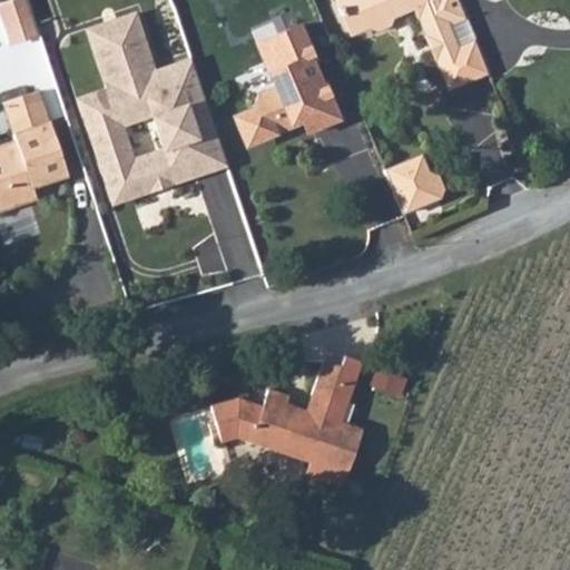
[(446,90),(487,74),(472,39),(457,46),(448,23),(436,0),(334,0),(346,29),(366,21),(372,32),(392,23),(387,12),(410,3),(446,90)]
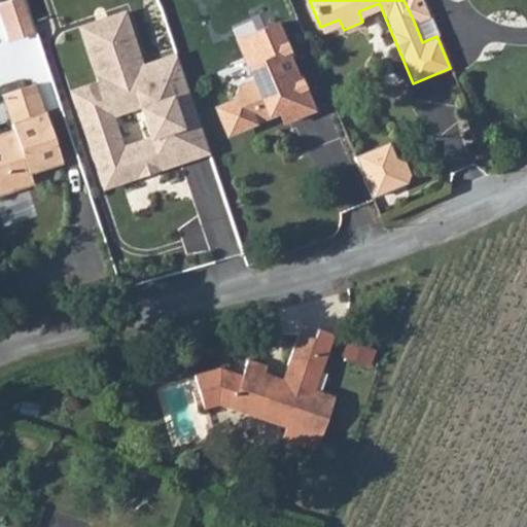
[(403,0),(414,22),(427,15),(421,0),(403,0)]
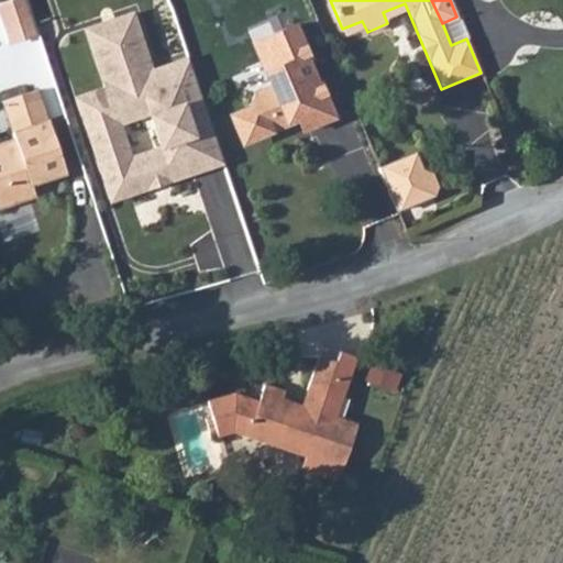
[(29,40),(14,2),(0,7),(0,44),(2,51),(29,40)]
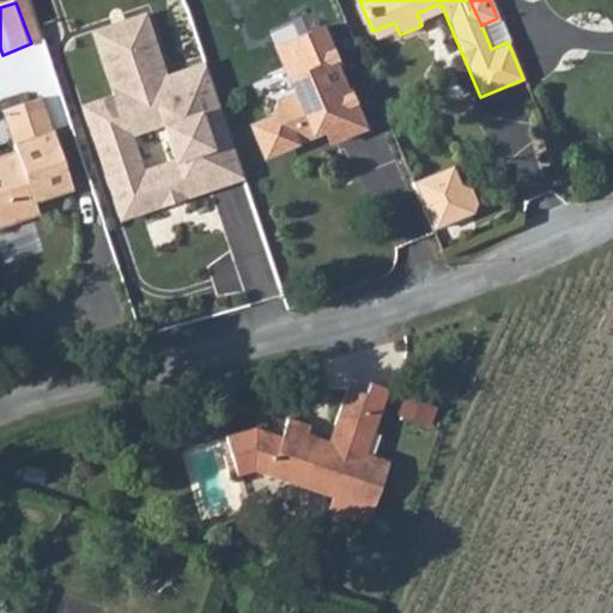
[(135,16),(85,35),(110,98),(79,111),(120,212),(131,217),(161,205),(164,196),(175,192),(184,196),(205,188),(207,183),(235,171),(193,64),(159,77),(135,16)]
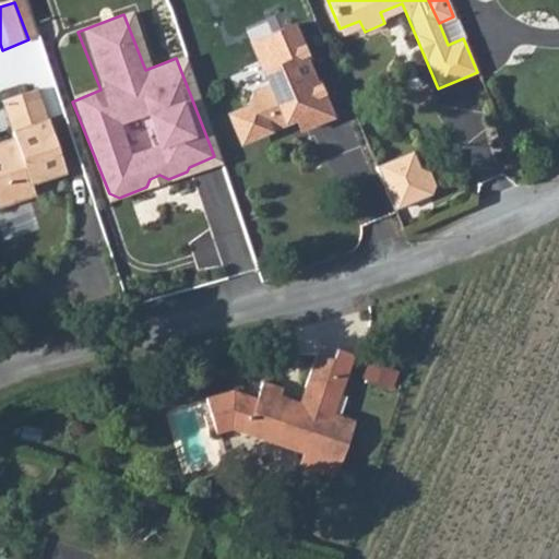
[(230,135),(237,140),(247,141),(253,140),(269,133),(274,131),(278,131),(282,123),(287,121),(289,129),(294,134),(324,121),(310,88),(305,90),(295,64),(299,63),(284,27),(261,38),(270,60),(251,68),(259,85),(241,93),(239,100),(232,103),(226,109),(224,116),(225,129),(230,135)]
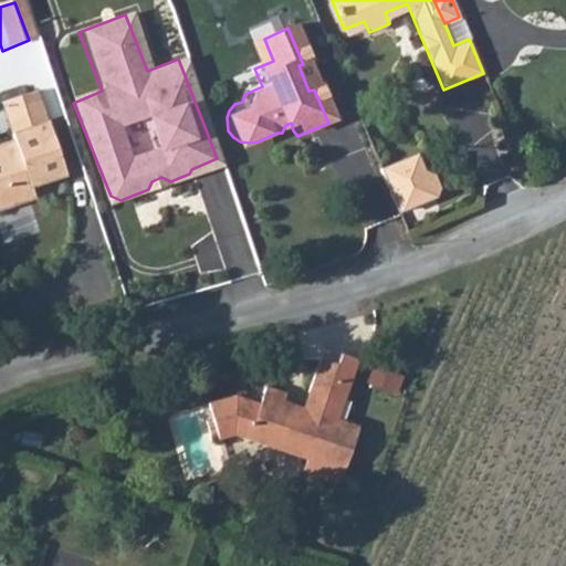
[(30,91),(0,103),(0,118),(7,137),(42,122),(30,91)]
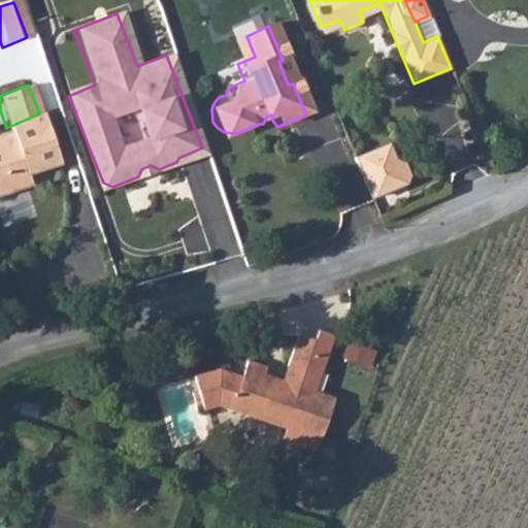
[(0,137),(0,200),(33,188),(29,175),(60,164),(39,113),(6,128),(9,134),(0,137)]
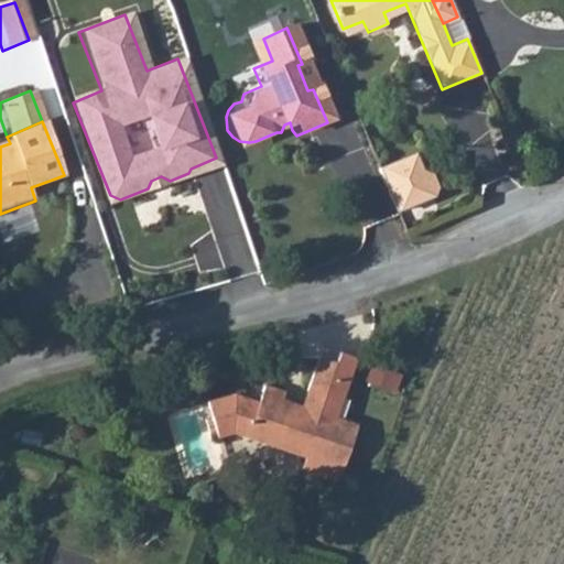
[(409,164),(373,180),(390,221),(427,206),(431,198),(425,185),(416,182),(409,164)]
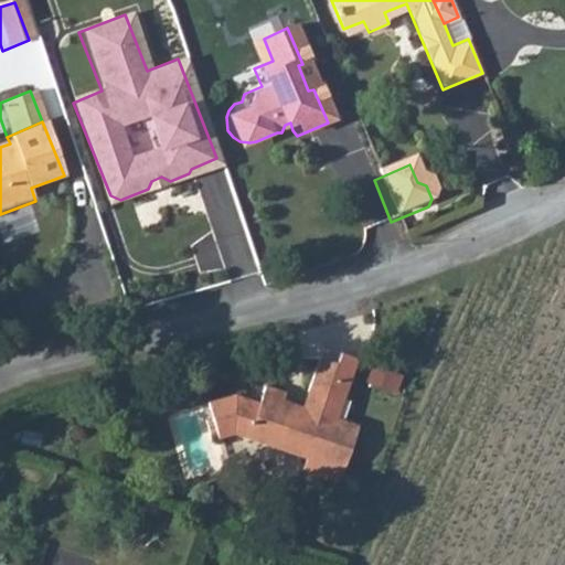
[(243,396),(214,403),(221,438),(241,435),(310,459),(310,466),(307,476),(343,488),(364,429),(342,422),(362,361),(344,355),(338,371),(322,365),(307,405),(288,400),(290,394),(270,386),(264,404),(243,396)]
